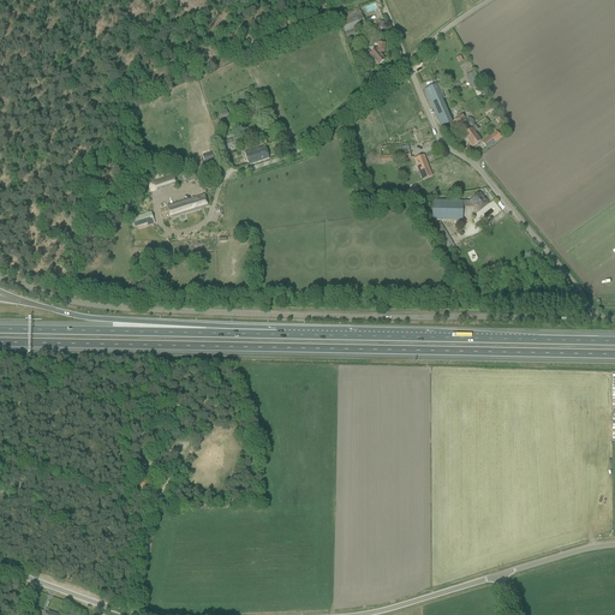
[(353,12),(335,19),(338,24),(341,23),(347,39),(356,35),(353,30),(366,25),(359,9),(353,11),(353,12)]
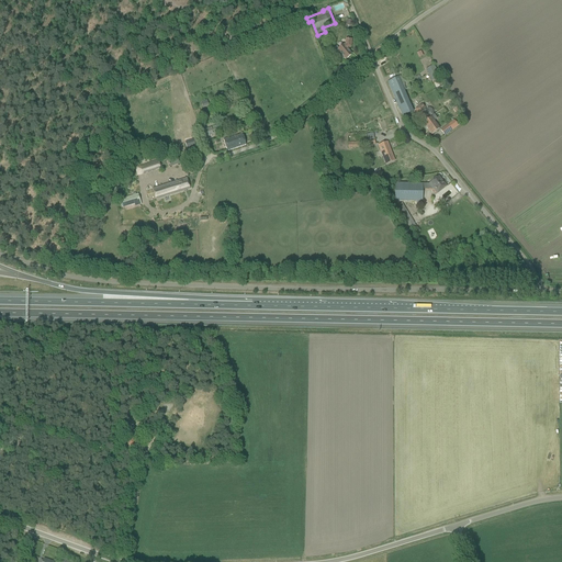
[(351,40),(346,40),(345,44),(344,46),(344,45),(338,49),(337,47),(334,51),(341,59),(344,57),(346,59),(351,55),(347,49),(350,47),(351,40)]
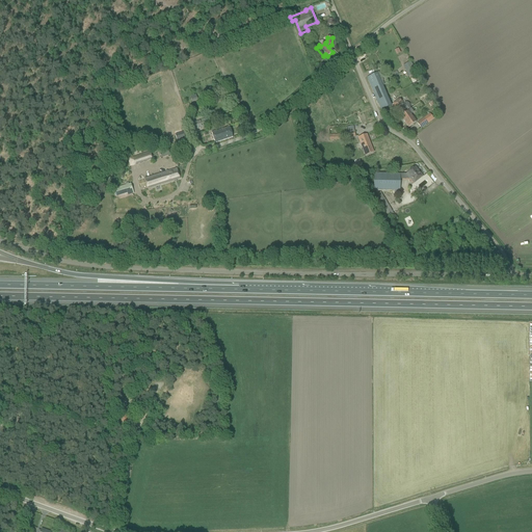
[(408,76),(416,72),(410,62),(403,67),(408,76)]
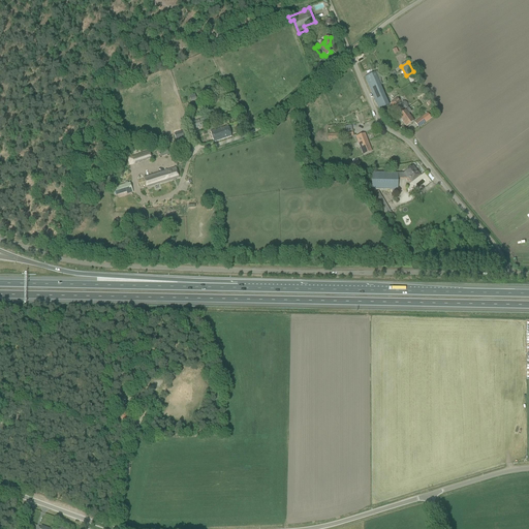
[(375,73),(366,76),(365,78),(379,110),(389,105),(375,73)]
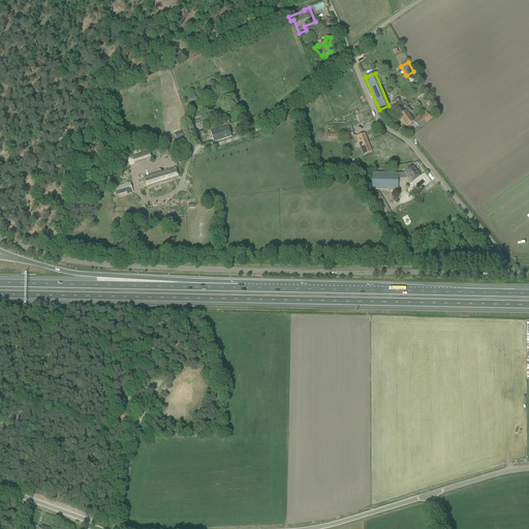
[(203,91),(199,92),(199,94),(203,102),(210,100),(210,99),(217,96),(214,88),(207,90),(207,89),(201,90),(203,91)]
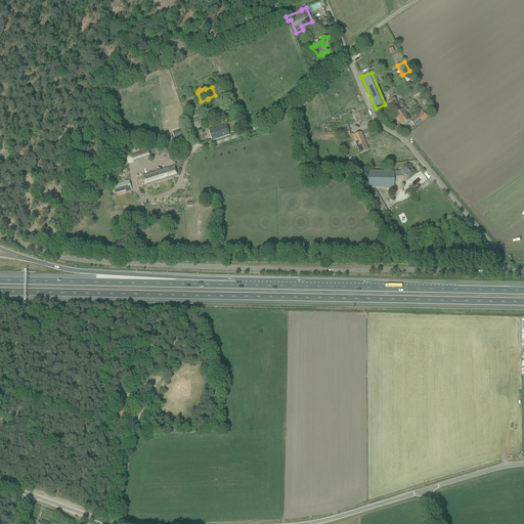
[(390,100),(386,103),(394,115),(394,116),(402,110),(404,107),(403,106),(403,105),(403,104),(403,103),(402,103),(402,102),(401,101),(400,101),(399,101),(398,101),(397,101),(397,102),(396,101),(394,97),(390,100)]
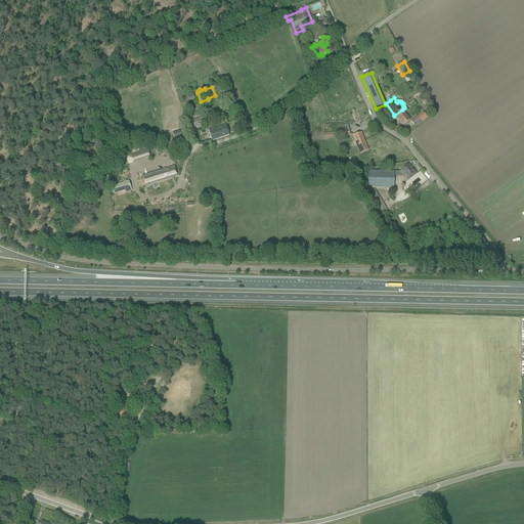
[(409,120),(406,116),(402,110),(394,116),(402,126),(409,120)]
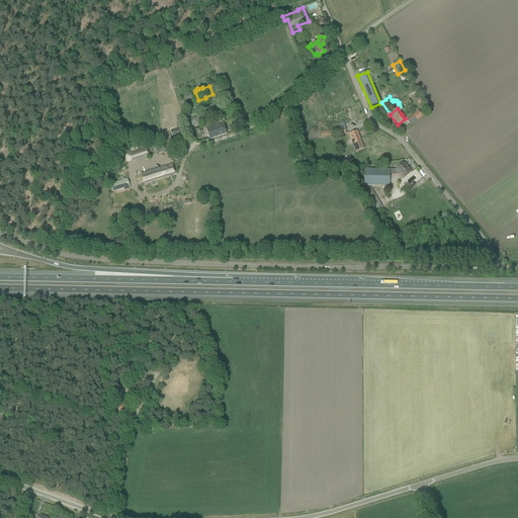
[(413,115),(406,120),(410,125),(423,115),(421,111),(414,117),(413,115)]
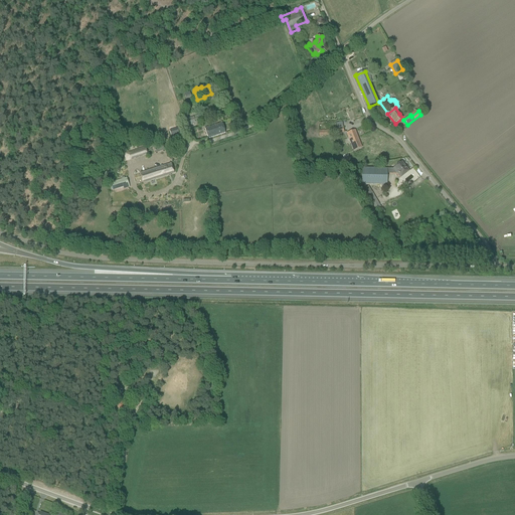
[(188,119),(189,121),(191,126),(204,121),(202,116),(203,116),(202,114),(188,119)]
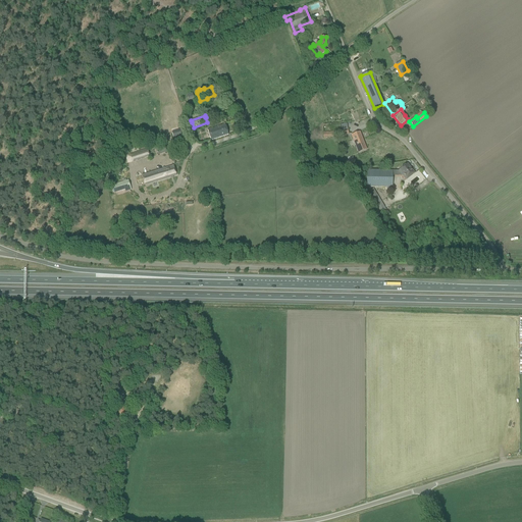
[(207,131),(209,136),(211,141),(228,135),(225,124),(207,131)]
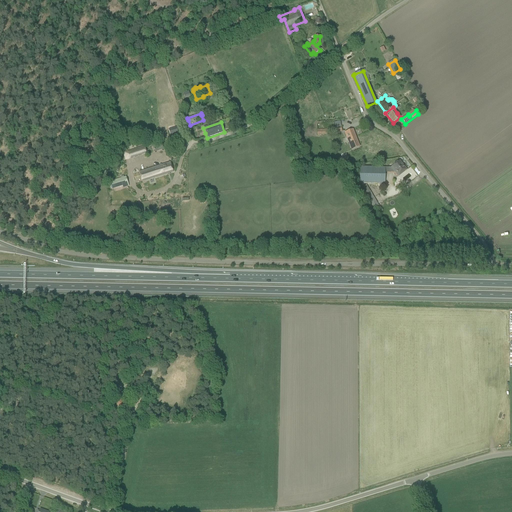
[(344,133),(346,137),(351,150),(359,147),(353,129),(344,133)]
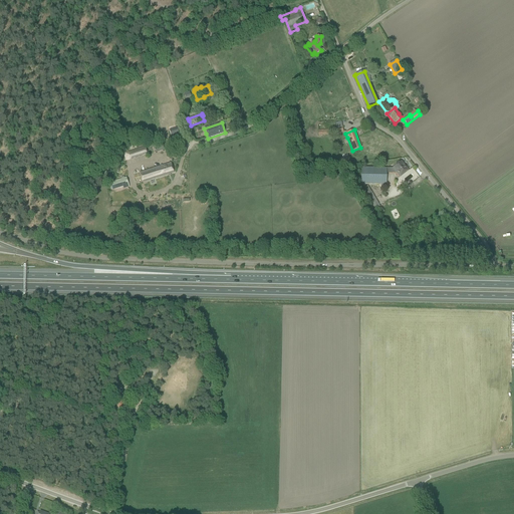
[(141,149),(123,154),(126,162),(131,160),(131,159),(143,156),(147,154),(145,148),(141,149)]
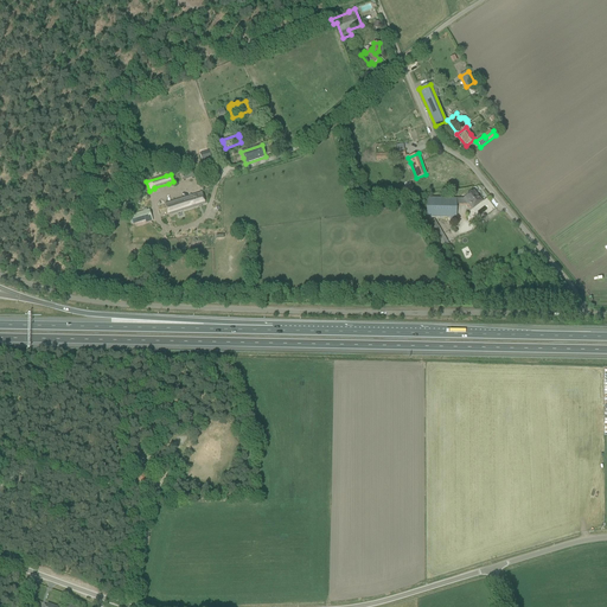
[(472,210),(478,206),(477,205),(481,202),(473,191),(468,195),(462,198),(467,204),(472,210)]
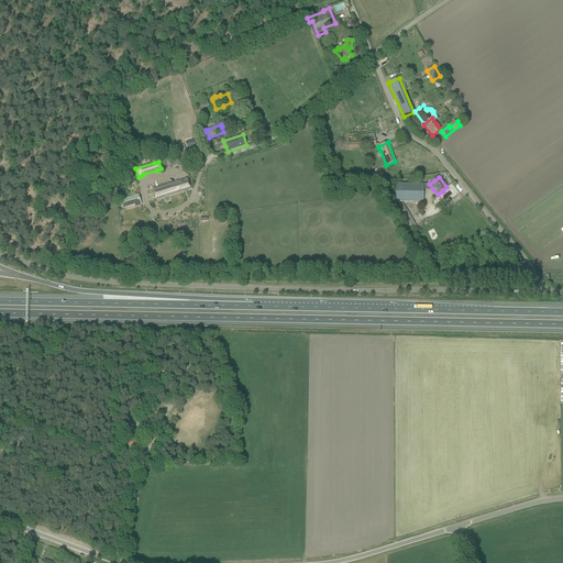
[(187,178),(181,180),(153,189),(156,200),(190,189),(187,178)]
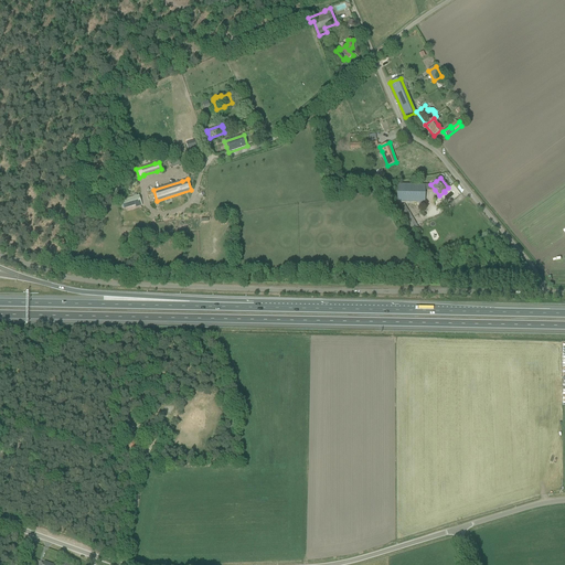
[(425,185),(397,184),(397,203),(416,203),(416,206),(425,206),(425,185)]
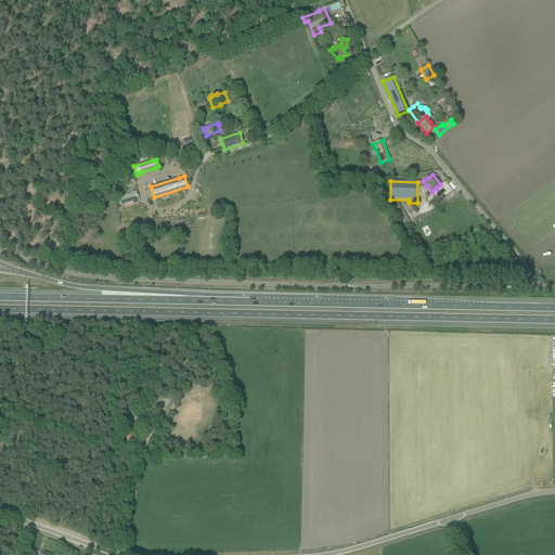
[(140,202),(137,192),(118,197),(120,206),(132,202),(133,204),(140,202)]
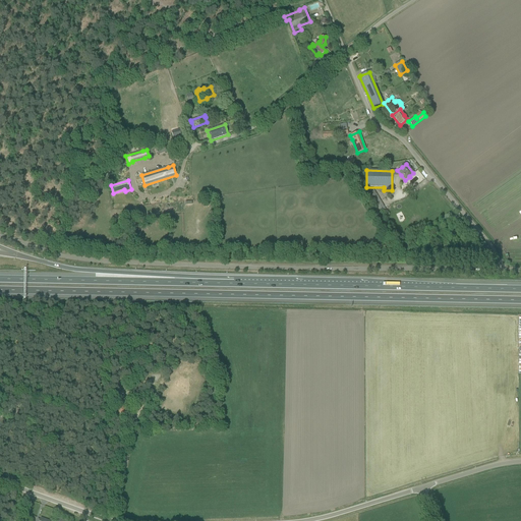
[(372,188),(365,193),(378,215),(386,210),(372,188)]
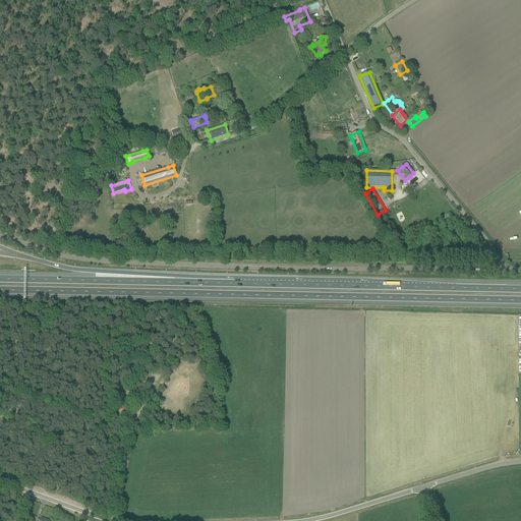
[(128,404),(129,398),(118,396),(114,415),(124,417),(125,410),(126,411),(128,411),(129,405),(128,404)]
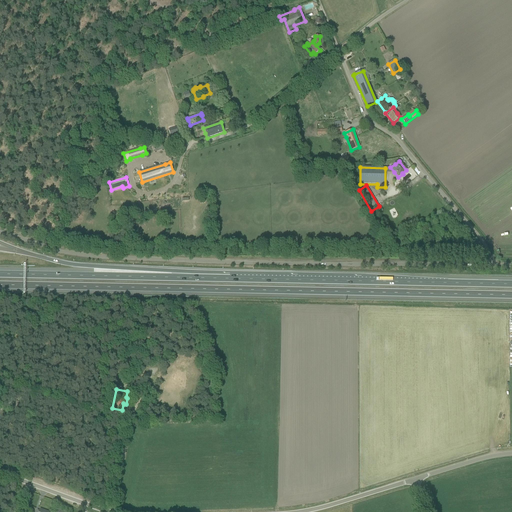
All buildings are outlined.
